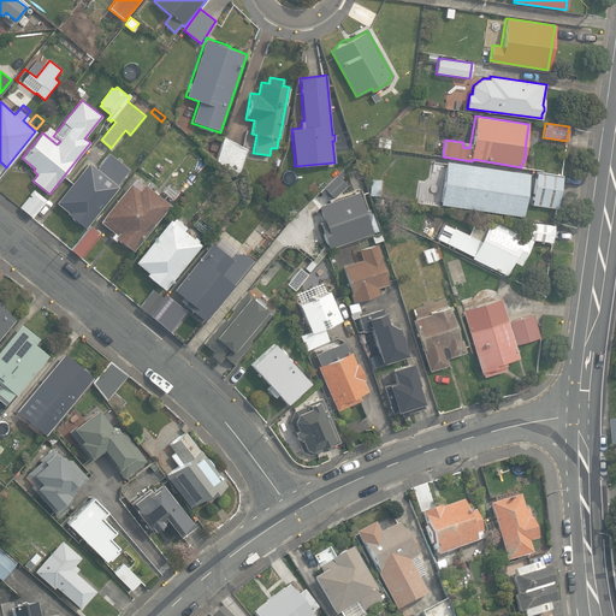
[(217,161),(237,178),(247,148),(223,136),(217,161)]
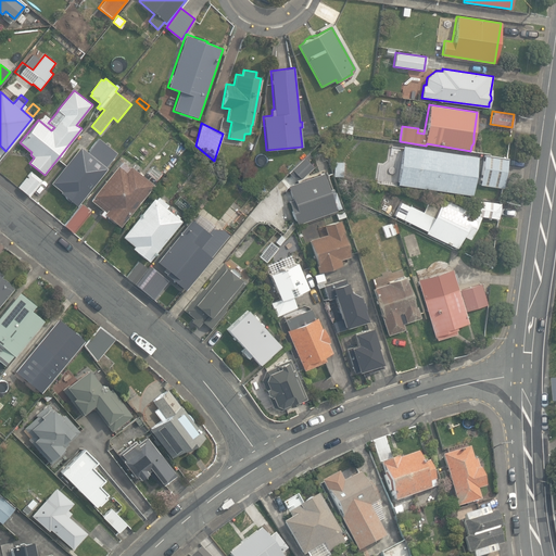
[(61,192),(78,206),(108,168),(106,167),(117,153),(99,138),(88,152),(80,146),(51,182),(62,191),(61,192)]
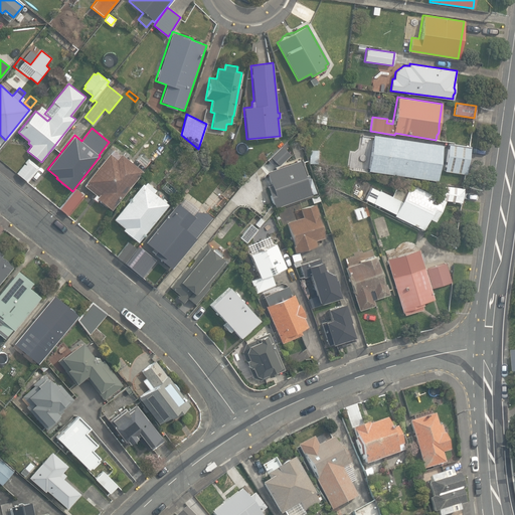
[(368,170),(438,181),(438,176),(439,174),(440,171),(440,169),(440,167),(443,145),(373,135),(368,170)]
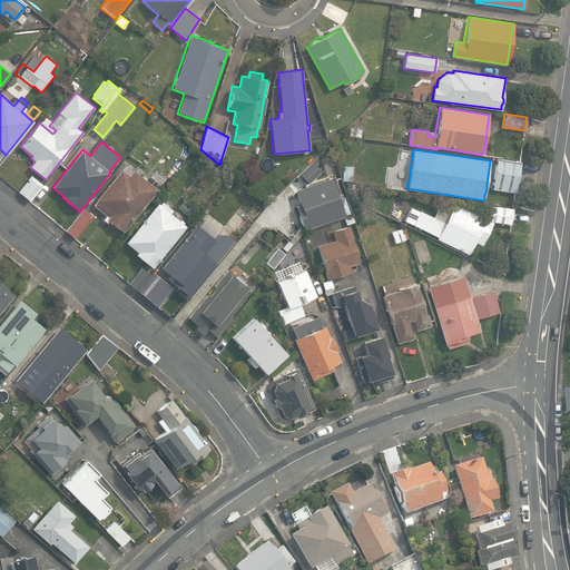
[(492,189),(517,193),(520,163),(497,159),(492,189)]
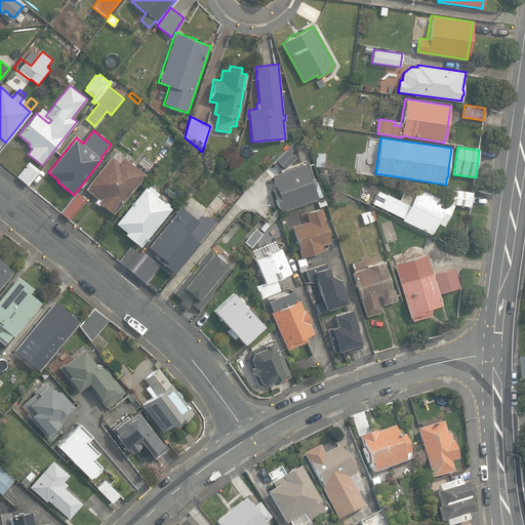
[(272,164),(280,172),(283,171),(296,157),(287,149),(272,164)]
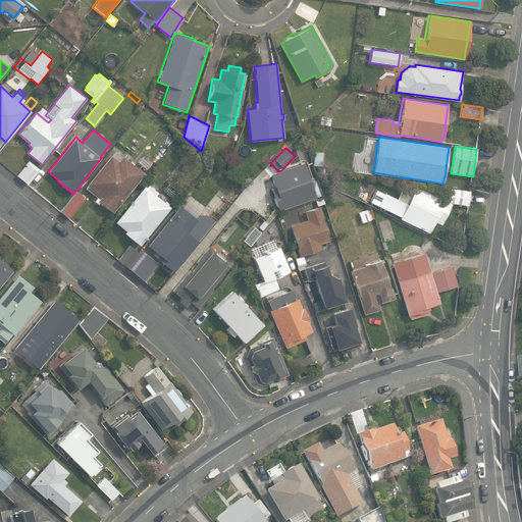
[(98,201),(113,213),(145,173),(122,156),(121,157),(115,152),(112,157),(110,155),(87,185),(89,186),(86,189),(99,199),(98,201)]
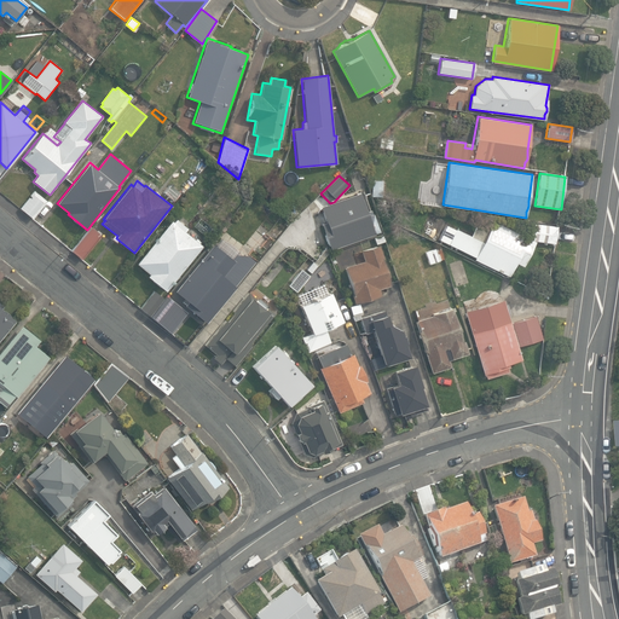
[(370,196),(380,197),(382,183),(372,181),(370,196)]
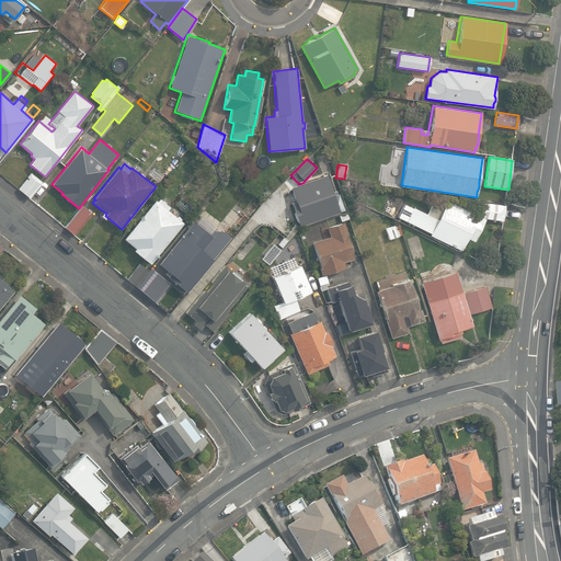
[(149,175),(158,182),(163,174),(155,168),(149,175)]
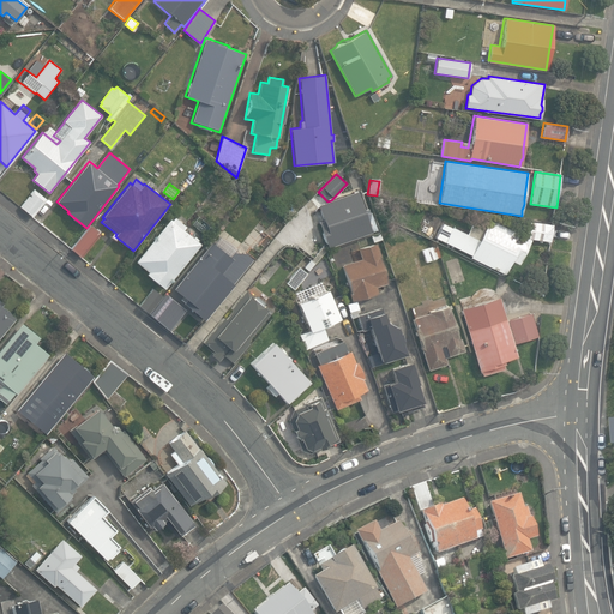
[(20,205),(32,216),(47,199),(35,190),(20,205)]
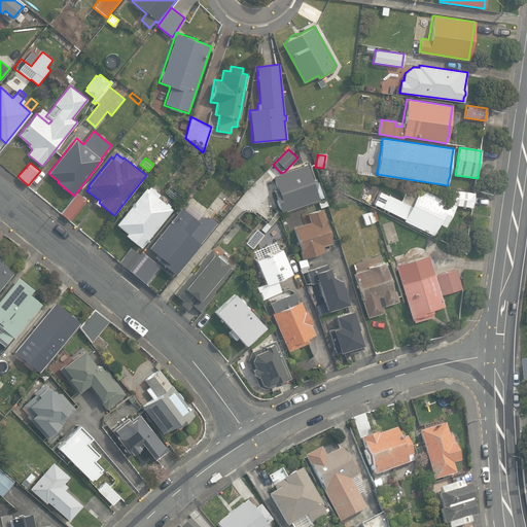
[(274,190),(282,213),(318,201),(321,209),(329,206),(325,198),(324,198),(317,179),(314,180),(308,164),(274,176),(278,189),(274,190)]
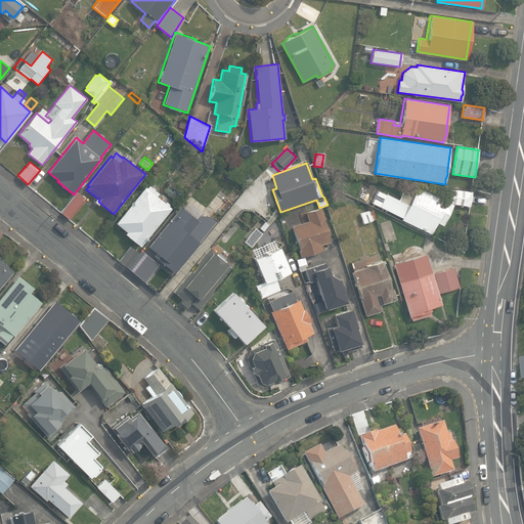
[(164,191),(174,200),(180,193),(170,184),(164,191)]
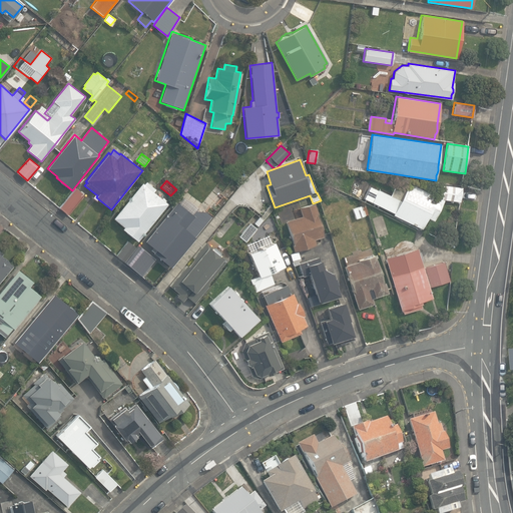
[(122,228),(137,241),(167,203),(153,191),(155,189),(145,181),(144,184),(142,182),(113,218),(123,226),(122,228)]
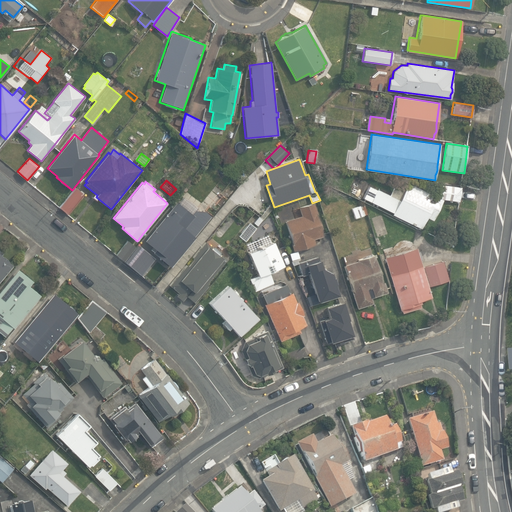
[(442,199),(407,183),(403,191),(393,186),(388,194),(369,185),(362,199),(392,213),(391,216),(419,229),(425,217),(432,220),(442,199)]
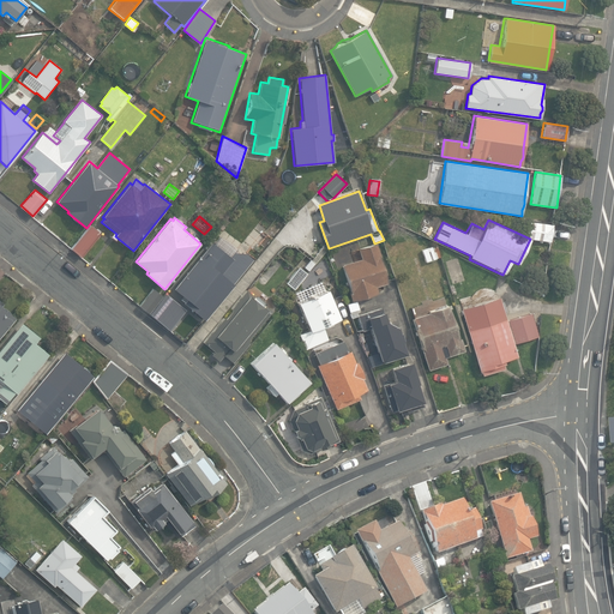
[(553,222),(530,220),(529,234),(551,238),(553,222)]
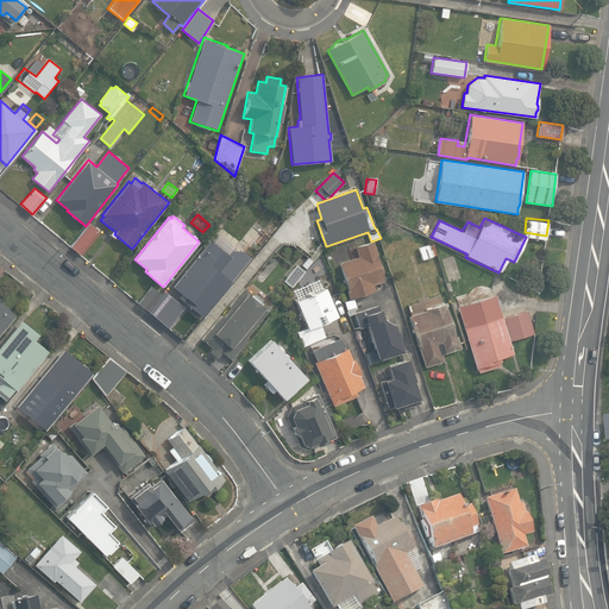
[(70,248),(80,255),(100,231),(90,224),(70,248)]
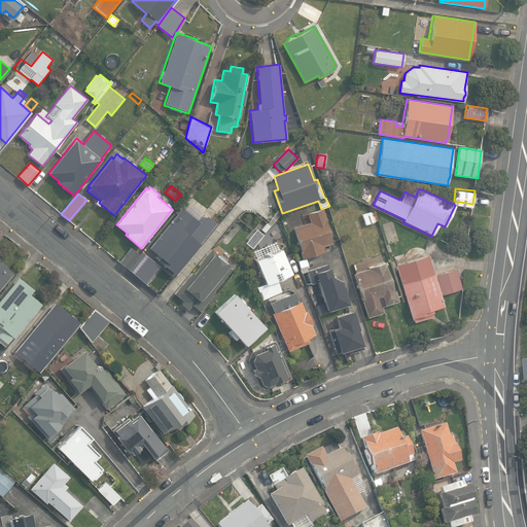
[(174,274),(175,275),(201,244),(199,243),(216,221),(210,217),(201,216),(198,220),(182,208),(148,248),(160,256),(156,260),(165,267),(165,269),(171,274),(174,274)]
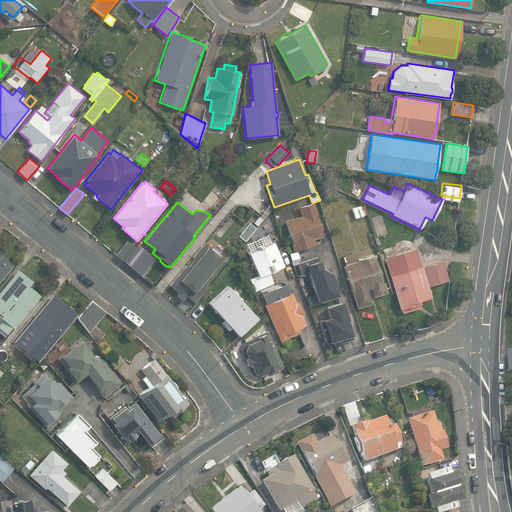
[(300,215),(285,220),(293,244),(291,245),(293,251),(315,244),(314,239),(323,236),(312,203),(297,208),(300,215)]
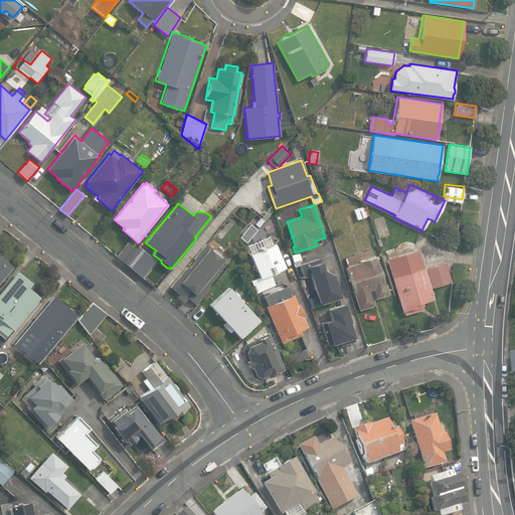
[(353,209),(356,220),(369,216),(365,205),(353,209)]
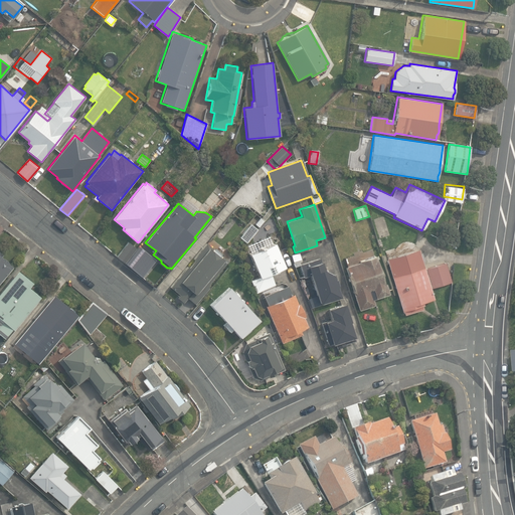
[(264,220),(260,217),(254,224),(258,227),(264,220)]
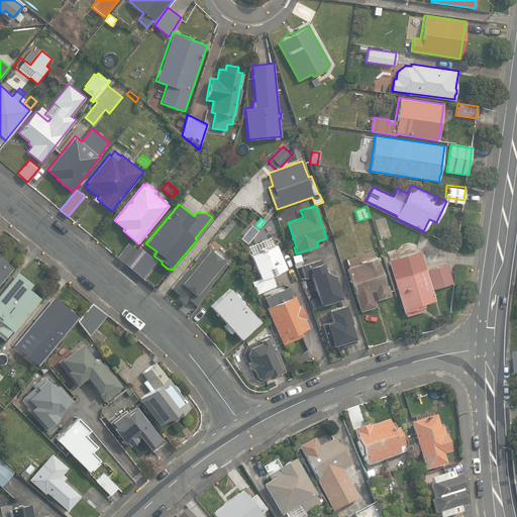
[(257,231),(251,225),(240,238),(247,243),(257,231)]
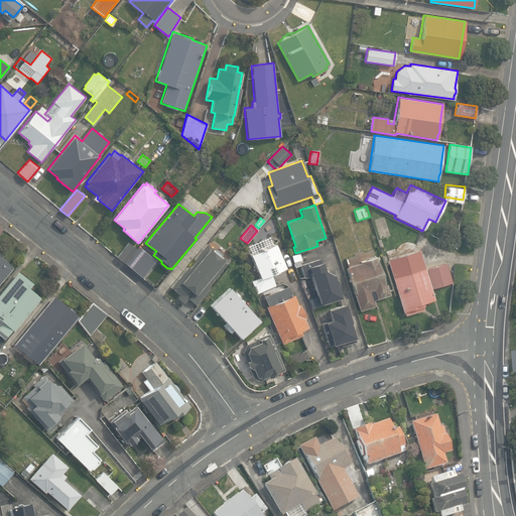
[(117,256),(125,263),(136,248),(129,242),(117,256)]
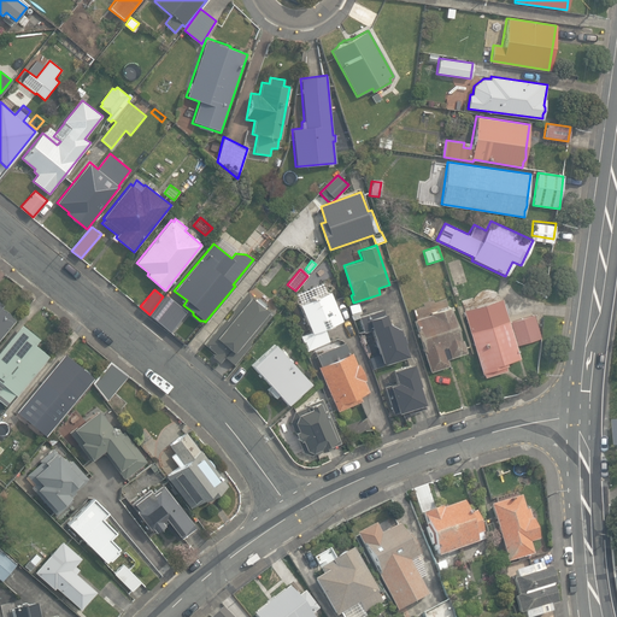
[(246,292),(204,346),(212,352),(209,357),(221,365),(225,359),(233,365),(271,315),(266,311),(270,306),(256,295),(254,298),(246,292)]
